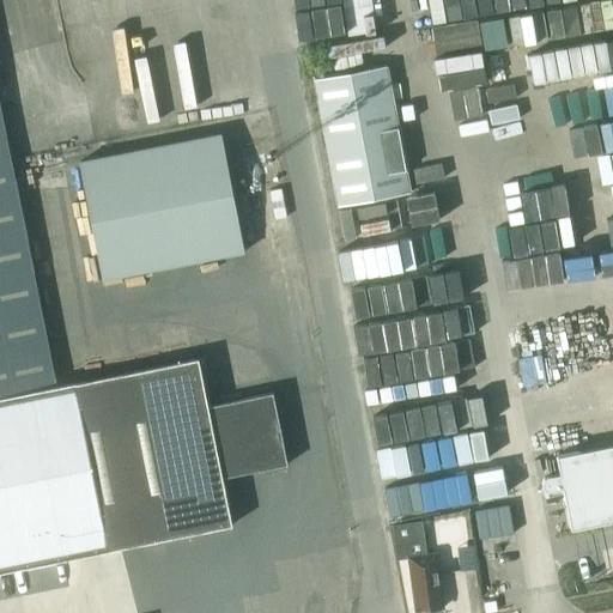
[(0,0),(0,571),(231,528),(222,480),(286,467),(272,396),(207,410),(198,362),(55,390),(0,125),(0,0)]
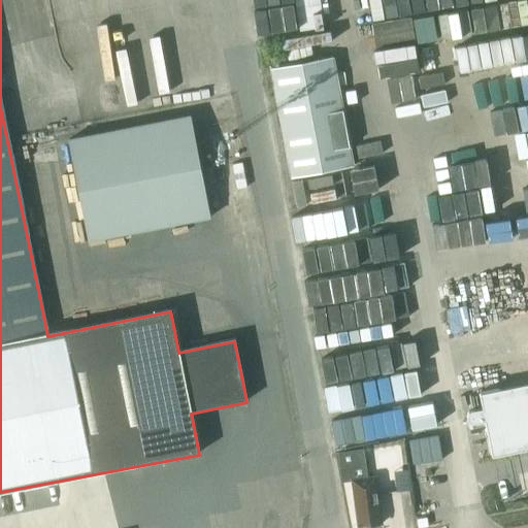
[(431,36),(527,22),(527,0),(509,0),(427,11),(431,36)]
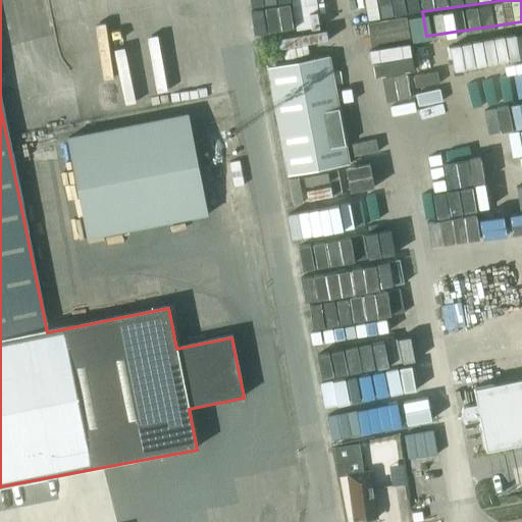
[(358,20),(372,94),(412,87),(410,76),(437,71),(432,46),(406,51),(400,13),(358,20)]
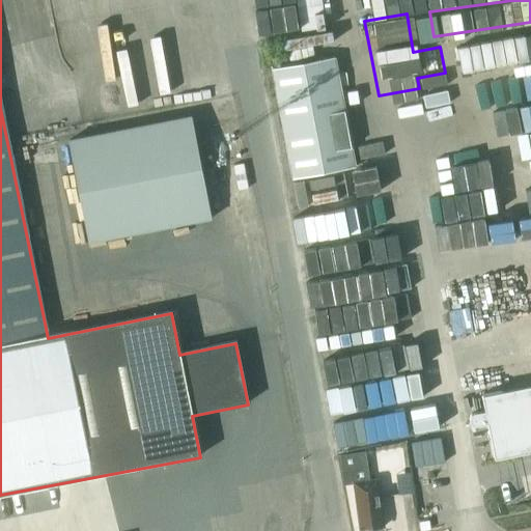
[(530,82),(530,29),(480,40),(485,65),(495,63),(499,89),(530,82)]
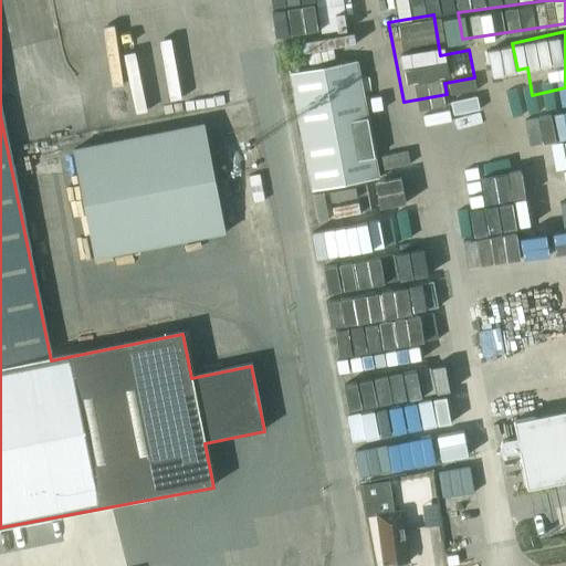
[(290,73),(312,190),(379,177),(357,60),(290,73)]
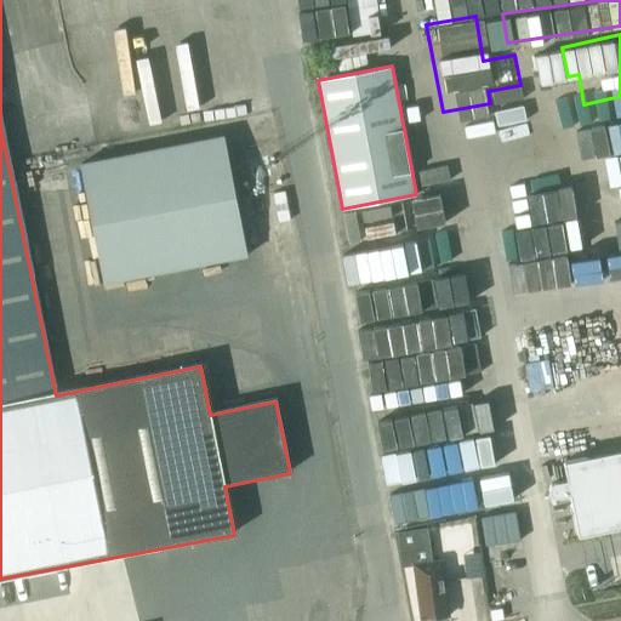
[(491,136),(516,135),(514,103),(489,104),(491,136)]
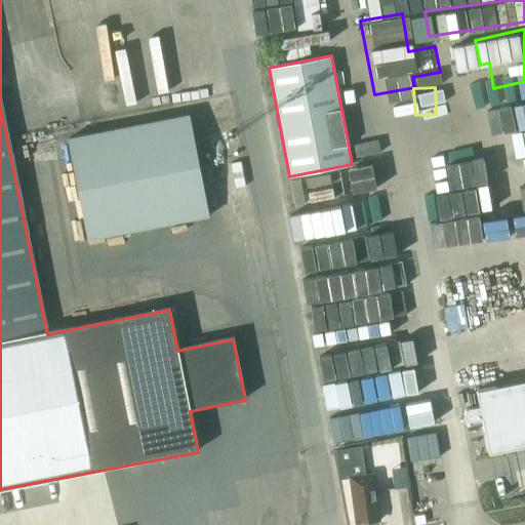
[(524,90),(495,96),(500,126),(483,129),(488,155),(524,148),(524,90)]
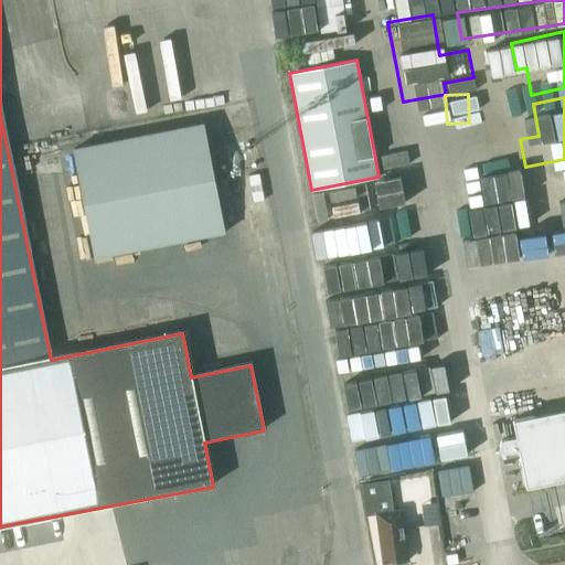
[(95,253),(227,232),(210,120),(77,141),(95,253)]
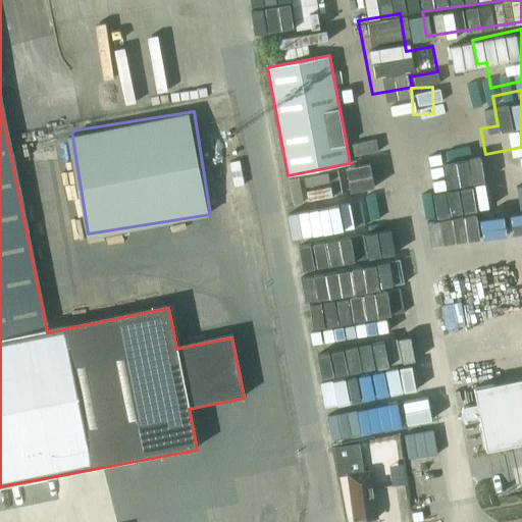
[(369,148),(389,147),(388,137),(356,139),(358,160),(370,159),(369,148)]
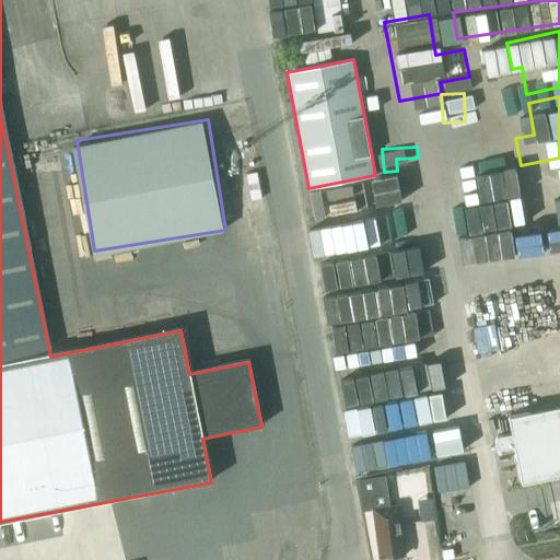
[(471,148),(445,151),(451,193),(477,189),(471,148)]
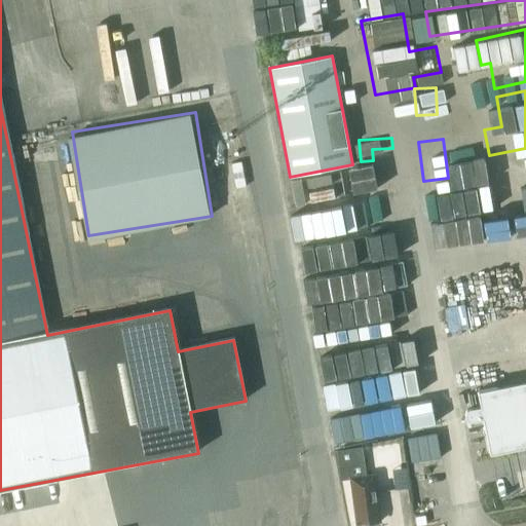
[(455,208),(461,241),(487,237),(486,229),(512,224),(510,213),(498,215),(495,200),(455,208)]
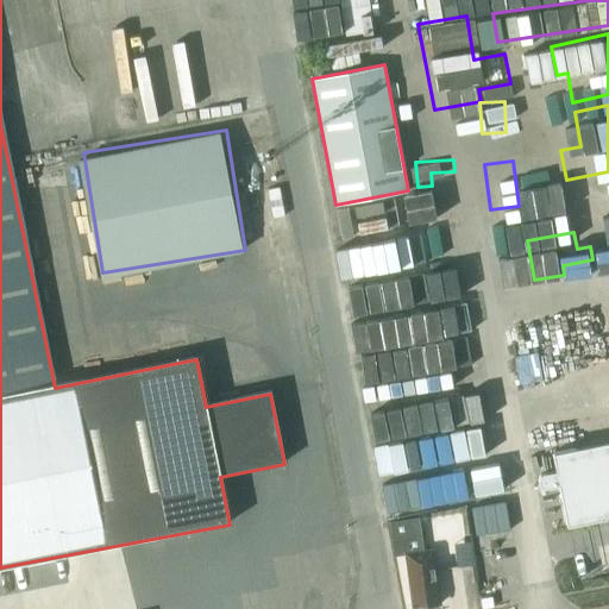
[(362,351),(385,472),(459,458),(456,437),(478,432),(470,391),(458,393),(453,369),(485,363),(478,331),(446,337),(439,299),(438,299),(432,267),(352,282),(358,309),(408,300),(416,340),(362,351)]
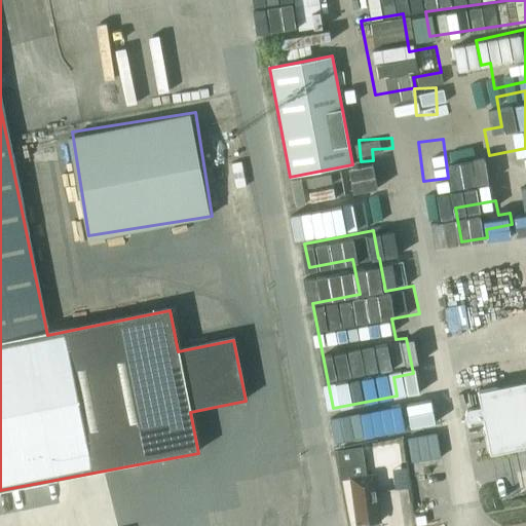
[(467,302),(448,306),(453,327),(472,323),(467,302)]
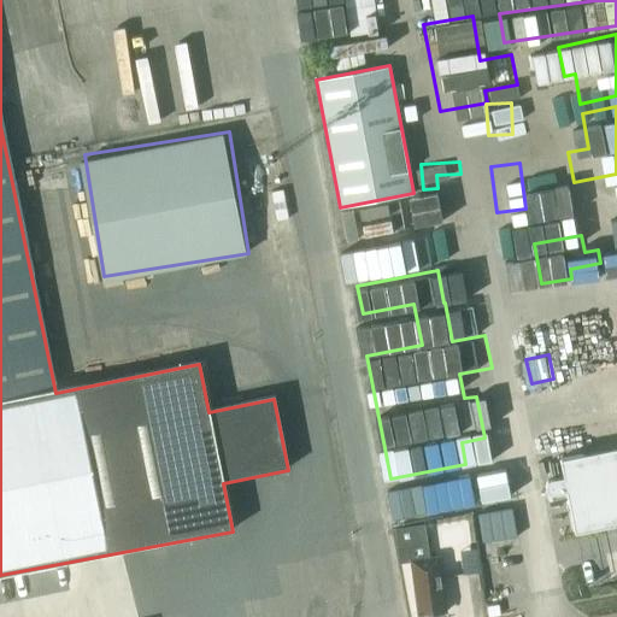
[(616,448),(615,450),(560,460),(564,479),(552,481),(548,482),(546,486),(546,489),(547,493),(551,495),(554,495),(566,493),(575,534),(616,524),(616,448)]
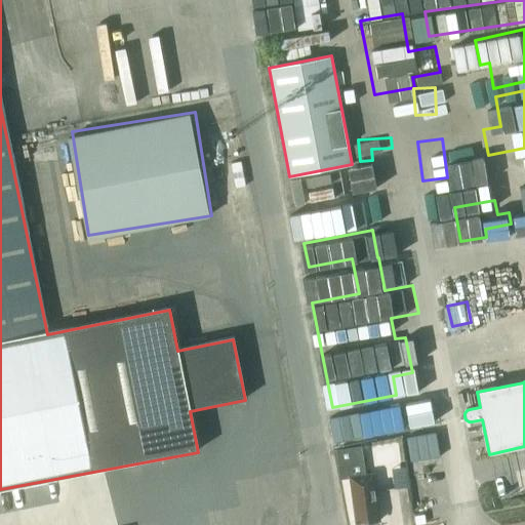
[(336,444),(390,433),(388,426),(400,422),(396,402),(330,415),(336,444)]
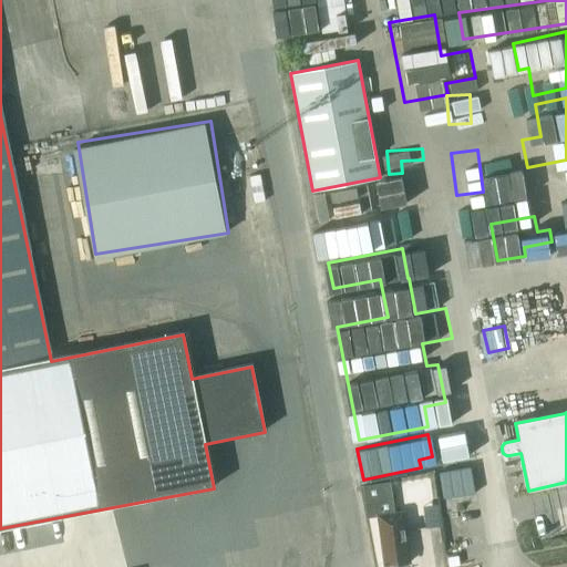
[(447,459),(475,451),(471,436),(444,443),(447,459)]
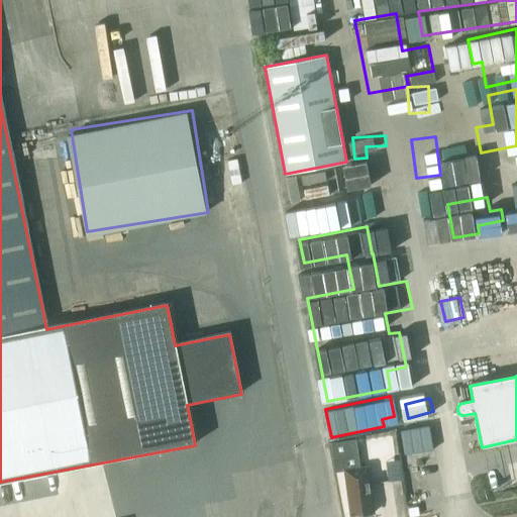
[(394,443),(392,430),(377,432),(379,445),(394,443)]
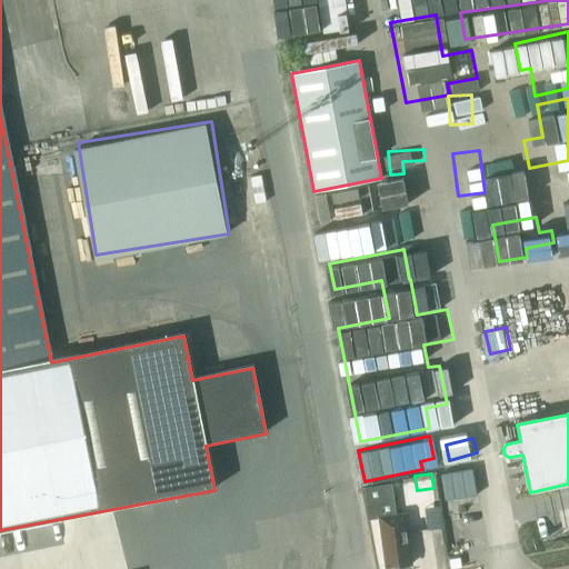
[(383,550),(386,550),(388,567),(392,567),(393,568),(403,568),(406,565),(410,565),(407,540),(409,538),(409,537),(411,531),(408,527),(406,512),(397,513),(392,483),(365,487),(369,519),(378,518),(383,550)]
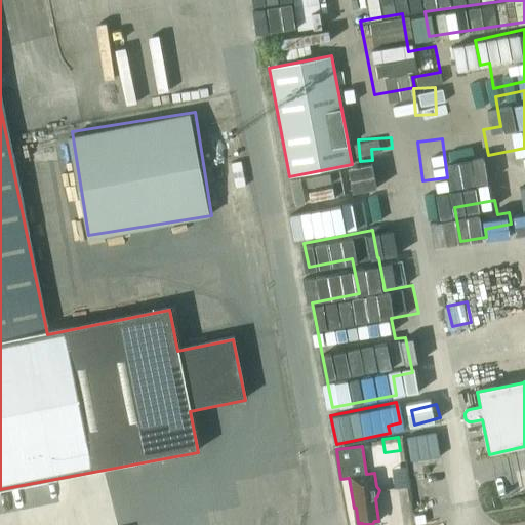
[(524,503),(524,490),(484,492),(485,506),(524,503)]
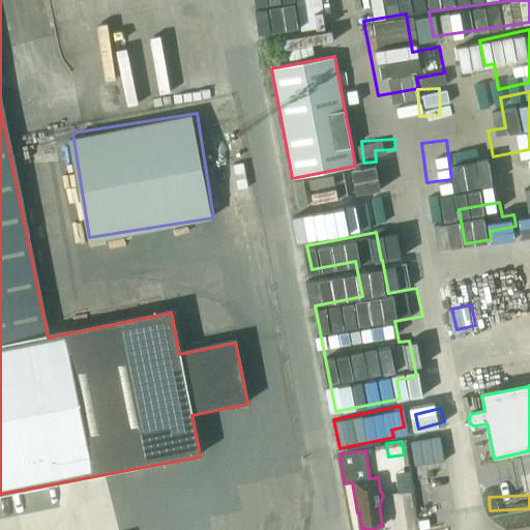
[(124,501),(124,529),(149,529),(149,508),(166,508),(166,509),(182,509),(182,500),(147,500),(147,514),(135,514),(134,501),(124,501)]
